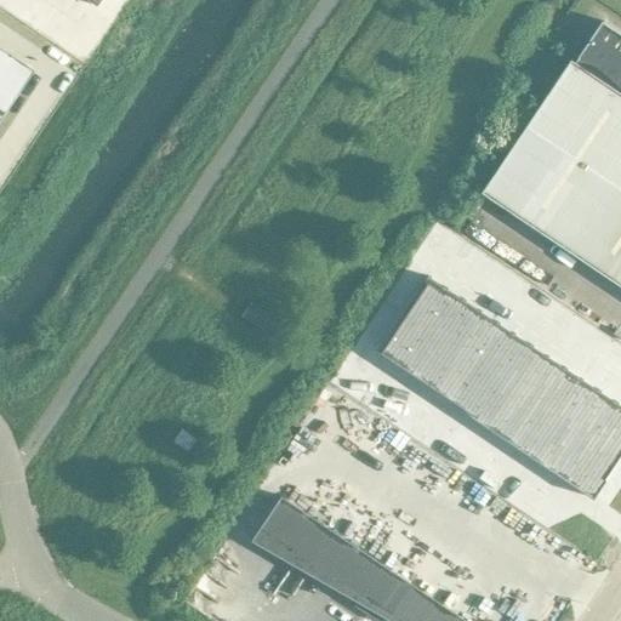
[(620,33),(603,21),(579,56),(580,57),(576,62),(571,60),(483,192),(620,285),(620,33)]
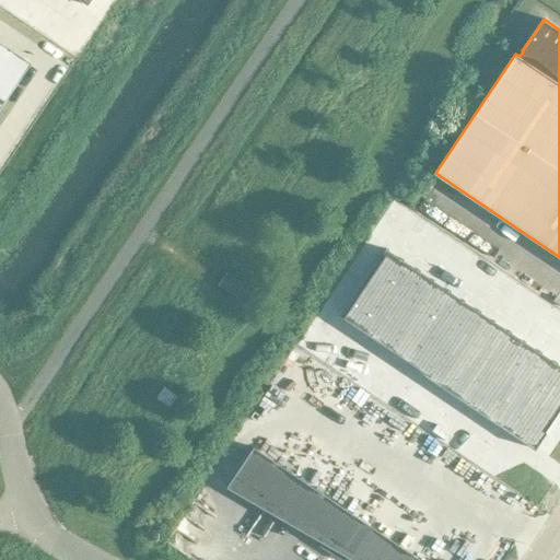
[(0,44),(0,104),(28,63),(0,44)]
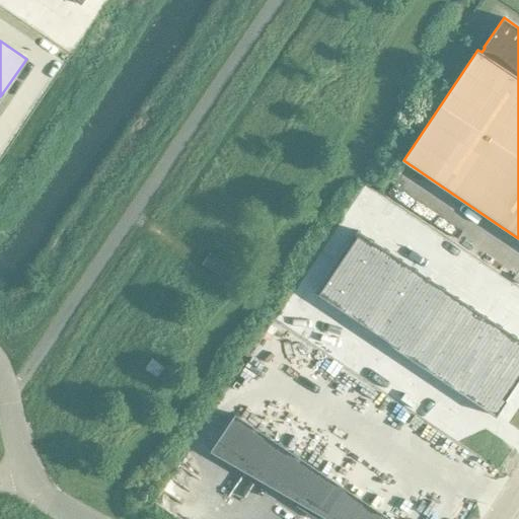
[(518,339),(358,231),(314,295),(497,418),(518,383),(518,339)]
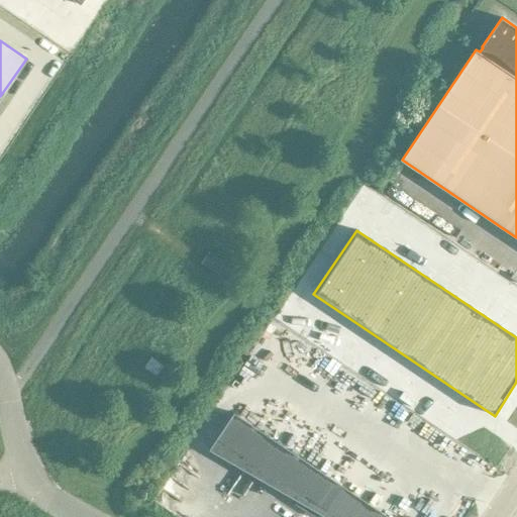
[(227,265),(208,251),(200,263),(220,276),(227,265)]
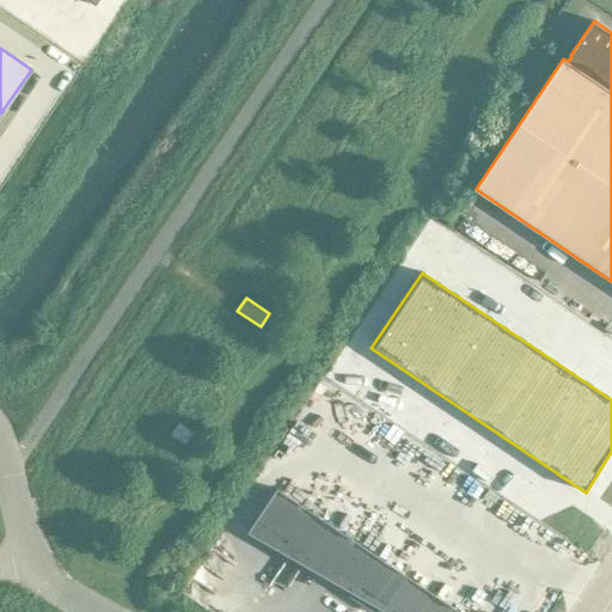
[(152,424),(169,432),(175,417),(158,410),(152,424)]
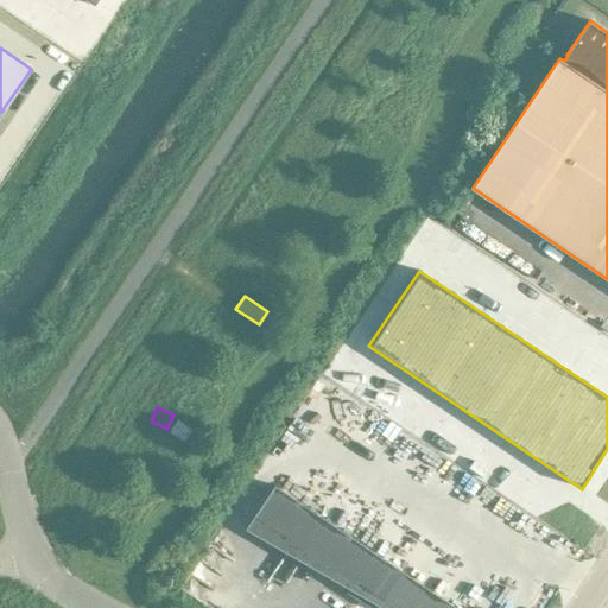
[(176,420),(168,432),(182,442),(190,430),(176,420)]
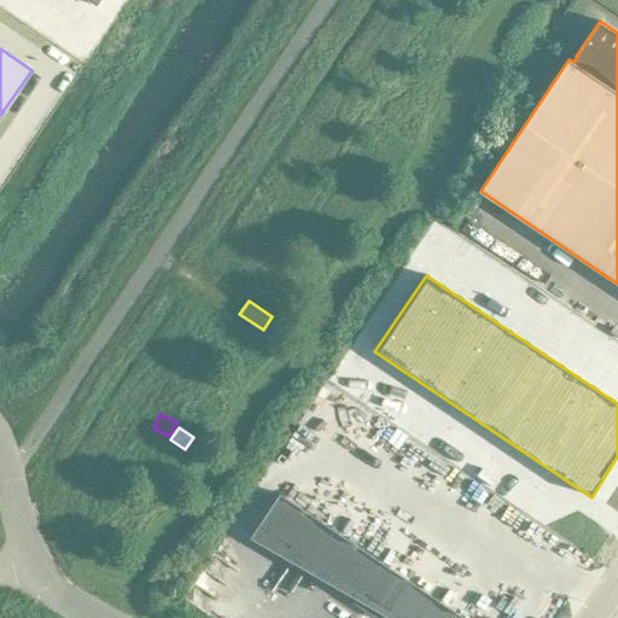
[(249,540),(257,529),(355,594),(350,602),(373,617),(377,617),(385,608),(398,617),(462,617),(277,493),(246,537),(249,540)]
